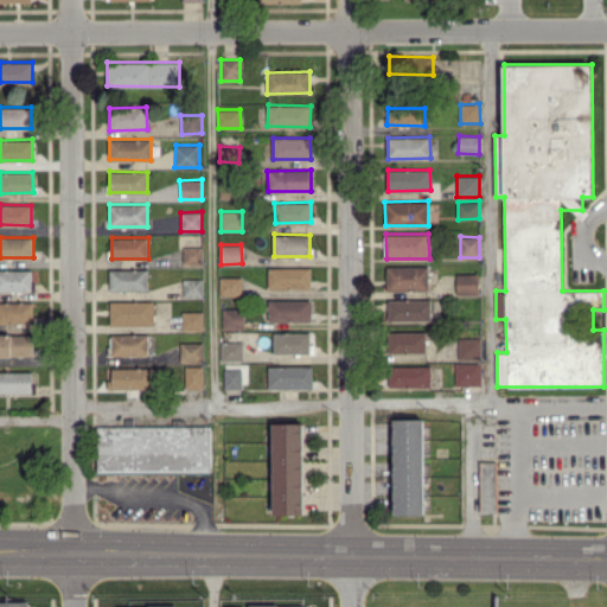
[(203,264),(203,246),(183,247),(184,264),(203,264)]
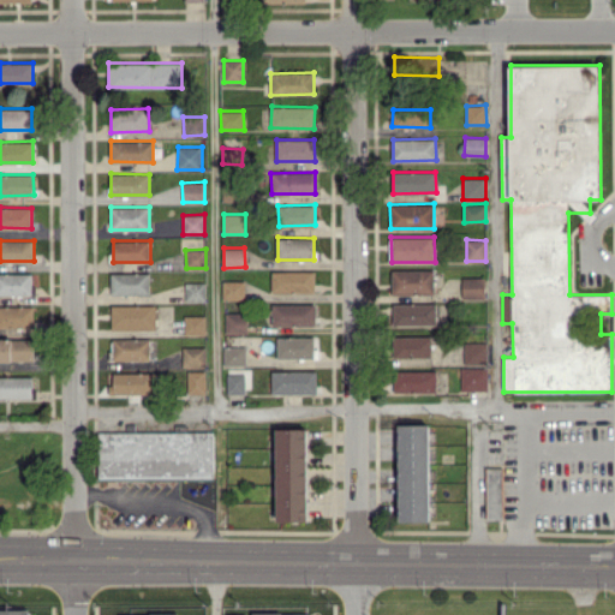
[(434,269),(393,270),(393,293),(434,293),(434,269)]
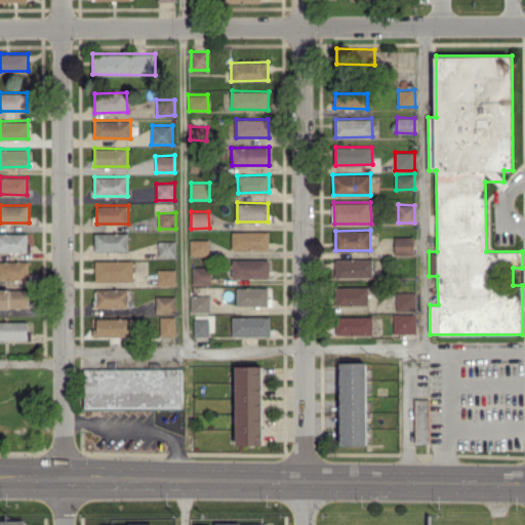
[(269,231),(232,232),(233,250),(270,249),(269,231)]
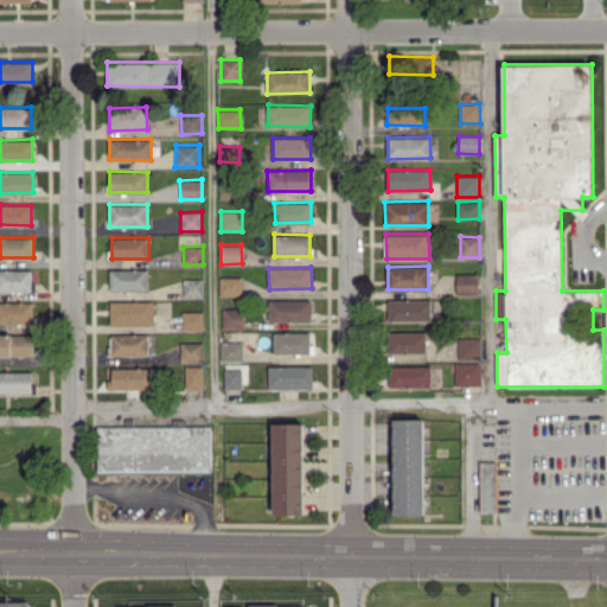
[(110,291),(148,289),(147,268),(109,269),(110,291)]
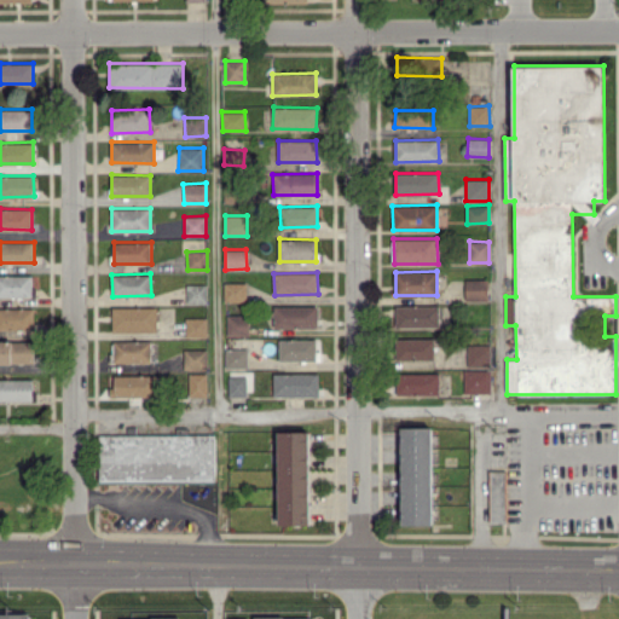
[(0,296),(33,296),(33,275),(0,275),(0,296)]
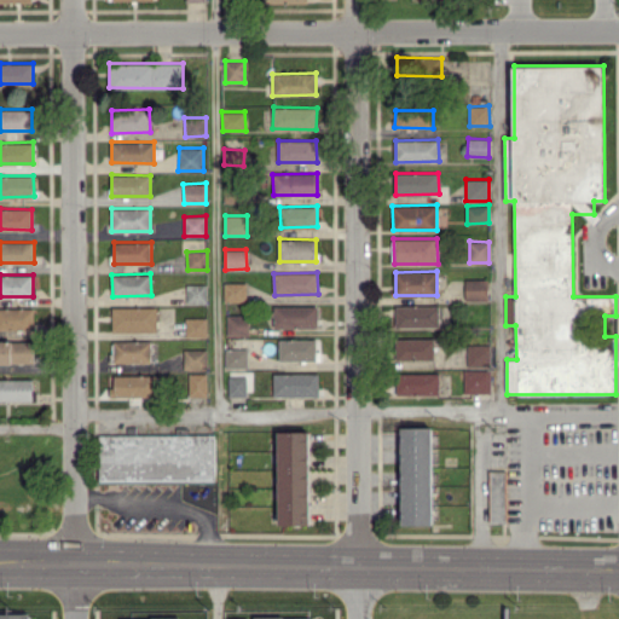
[(489,278),(464,279),(466,300),(489,300),(489,278)]
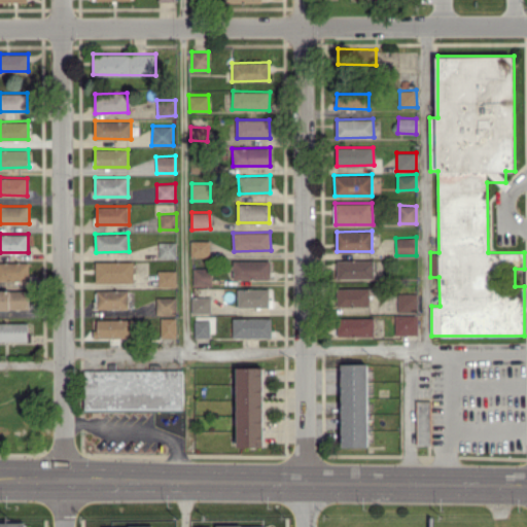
[(191,256),(210,256),(209,240),(190,240),(191,256)]
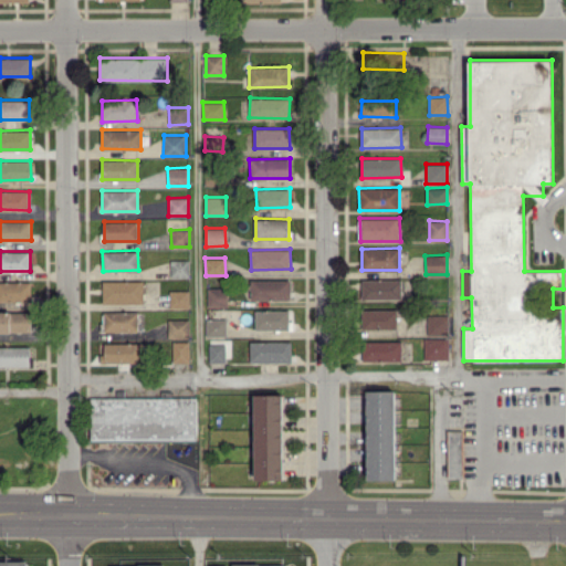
[(189,259),(170,260),(171,278),(189,276),(189,259)]
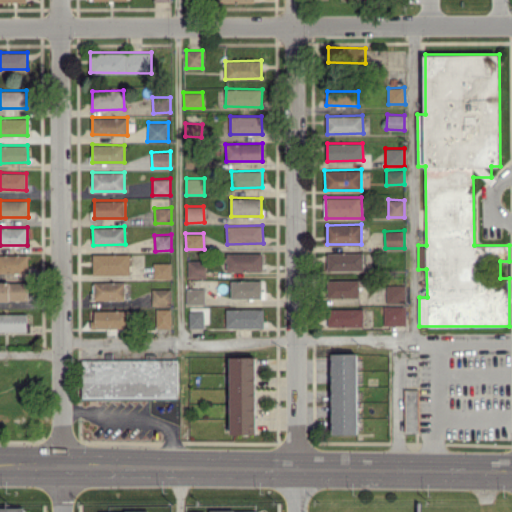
[(227,270),(263,271),(263,253),(227,252),(227,270)]
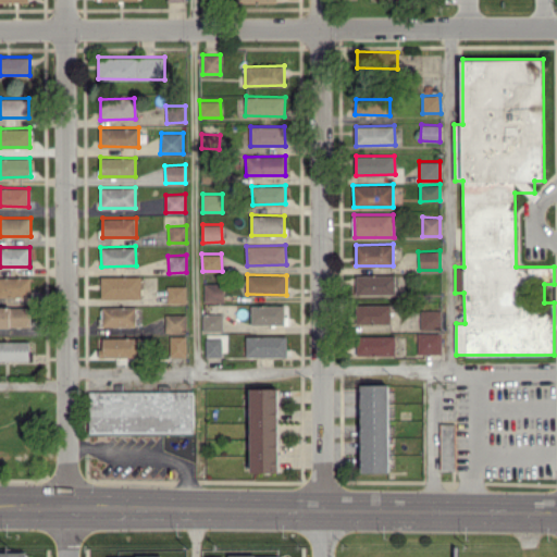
[(357,274),(357,294),(396,293),(396,274),(357,274)]
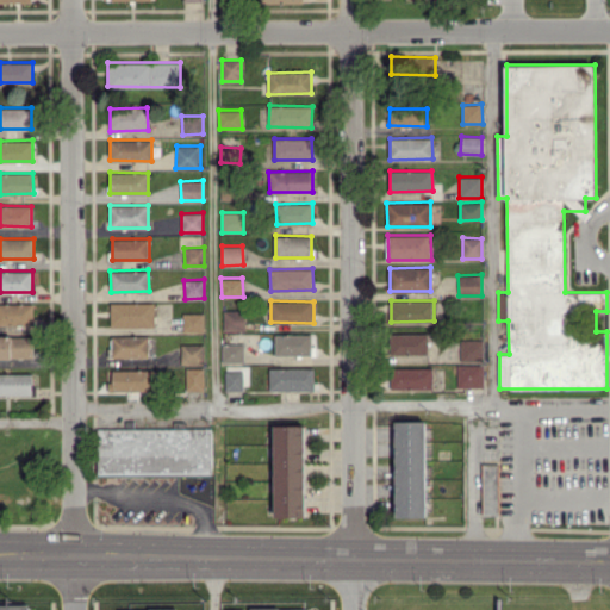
[(154,302),(111,303),(112,327),(155,325),(154,302)]
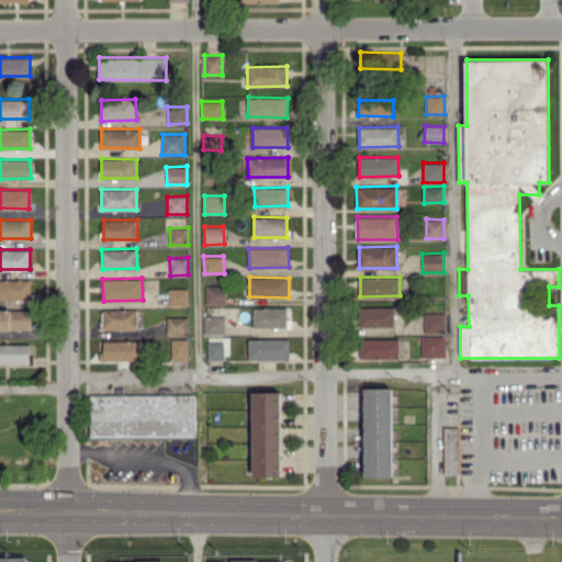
[(31,279),(0,279),(0,299),(32,299),(31,279)]
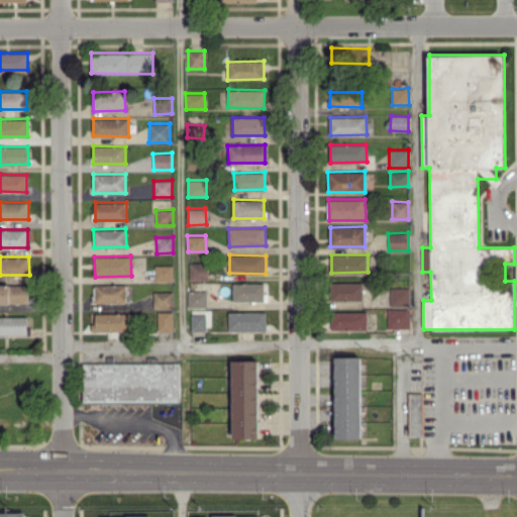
[(207,262),(189,263),(190,281),(208,280),(207,262)]
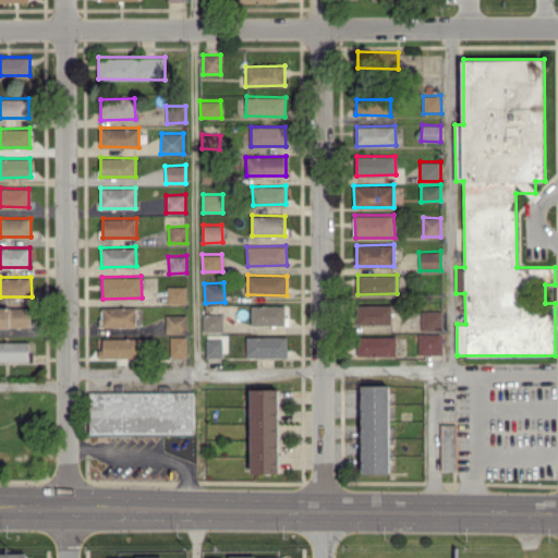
[(186,286),(168,286),(168,303),(186,303),(186,286)]
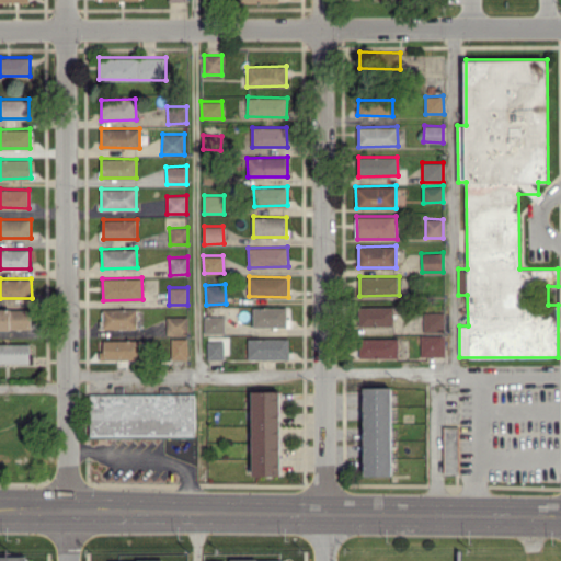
[(358,325),(393,327),(395,307),(359,306),(358,325)]
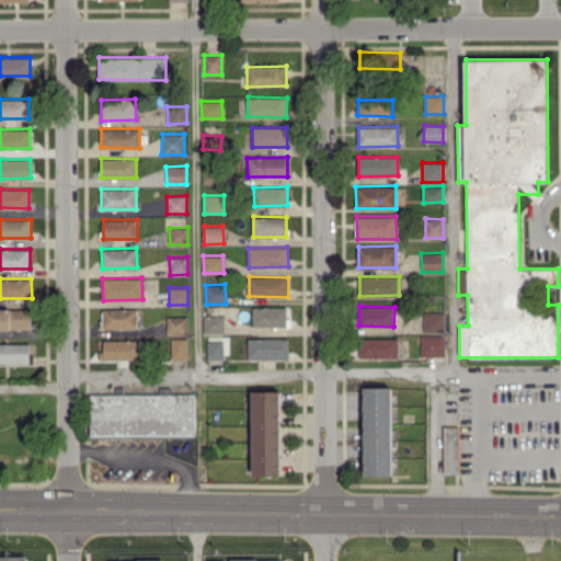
[(253,325),(286,327),(287,307),(253,307),(253,325)]
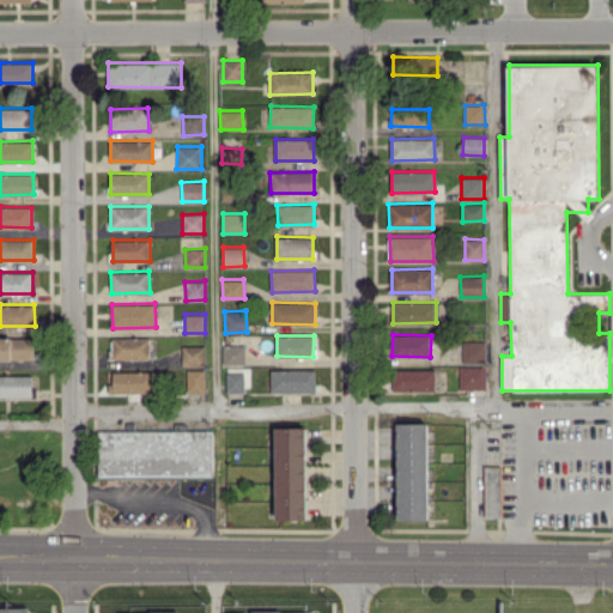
[(0,359),(34,359),(34,338),(0,337),(0,359)]
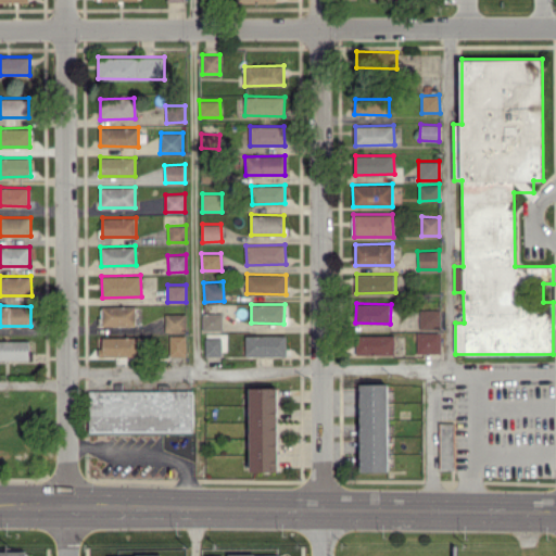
[(102,306),(135,306),(135,325),(102,325),(102,306)]
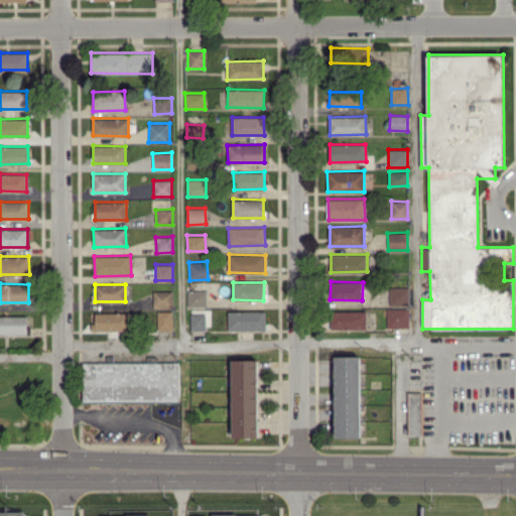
[(408,287),(389,287),(390,305),(408,305),(408,287)]
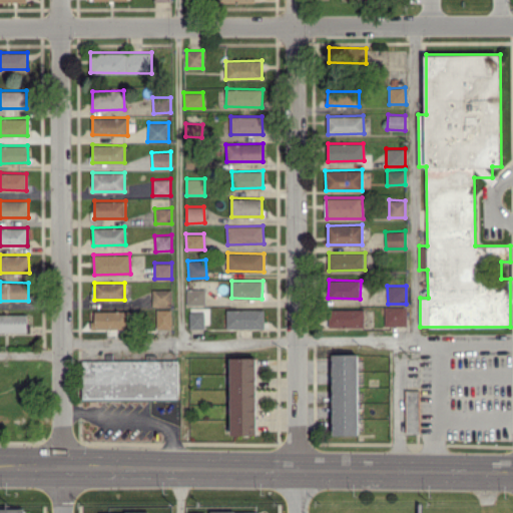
[(205,304),(205,288),(186,289),(186,305),(205,304)]
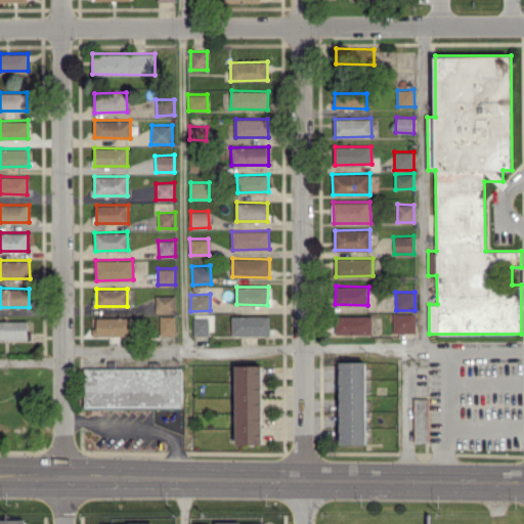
[(174,295),(156,295),(156,312),(174,311),(174,295)]
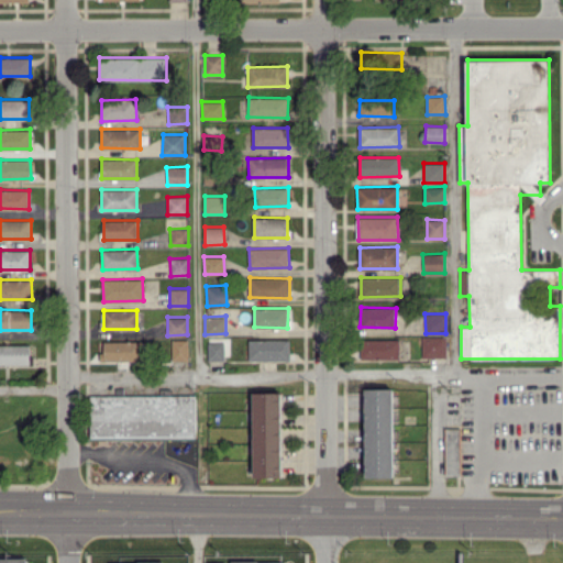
[(445,335),(422,337),(422,357),(445,356),(445,335)]
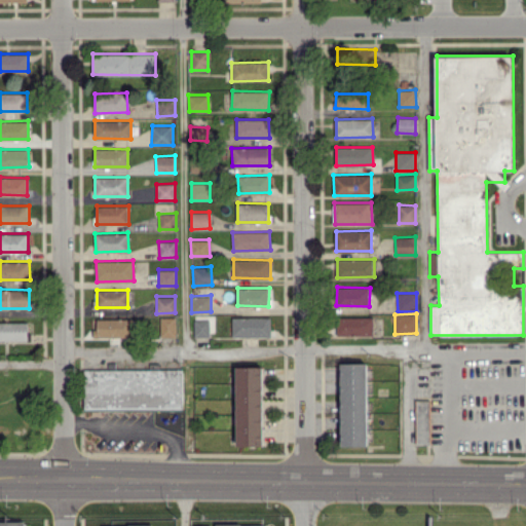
[(161,337),(177,337),(176,316),(160,316),(161,337)]
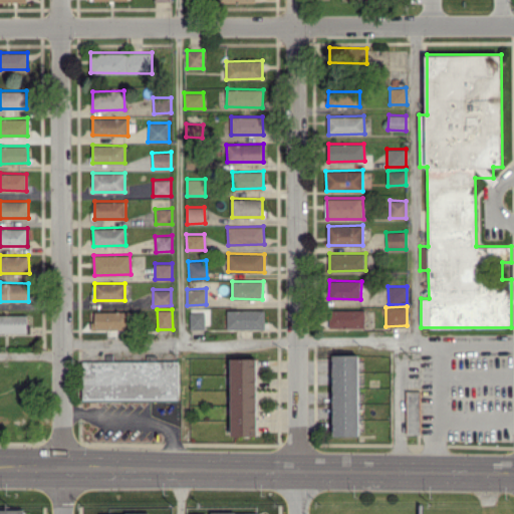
[(227,329),(265,328),(265,309),(227,309),(227,329)]
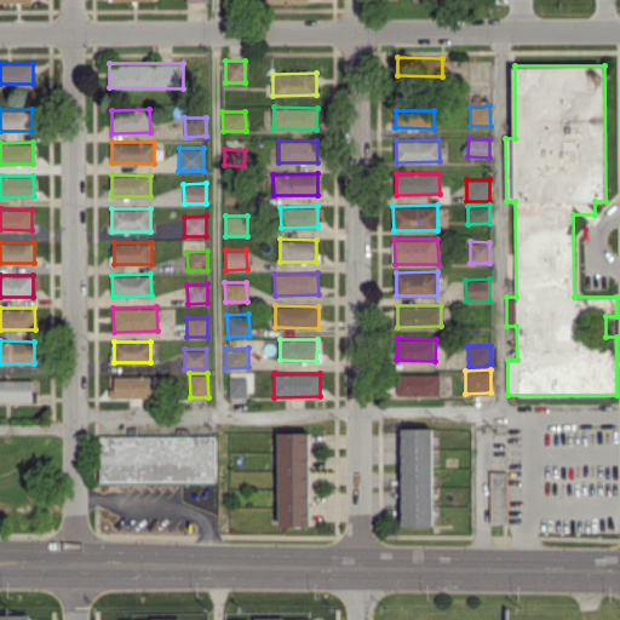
[(397,394),(440,395),(441,374),(397,373),(397,394)]
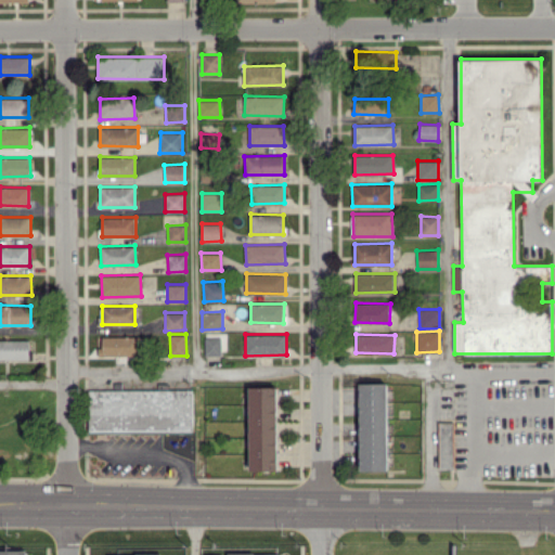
[(98,336),(140,335),(141,353),(99,356),(99,348),(98,348),(98,336)]
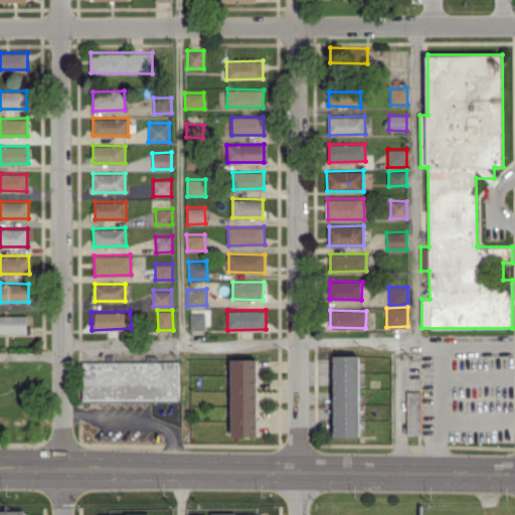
[(206,329),(205,312),(190,313),(190,329),(206,329)]
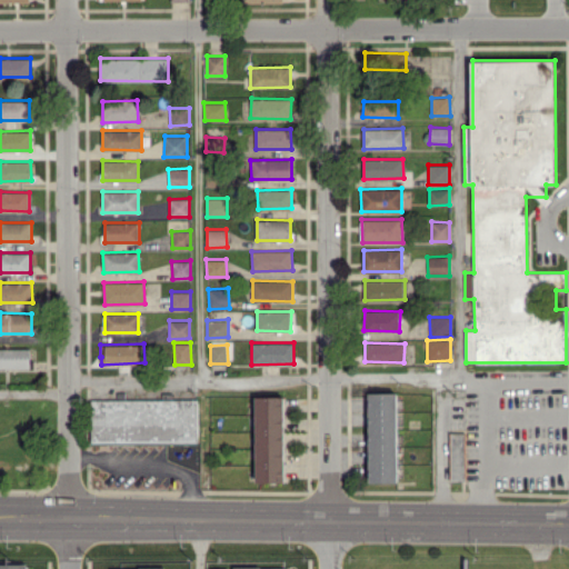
[(0,347),(29,347),(30,367),(0,367),(0,347)]
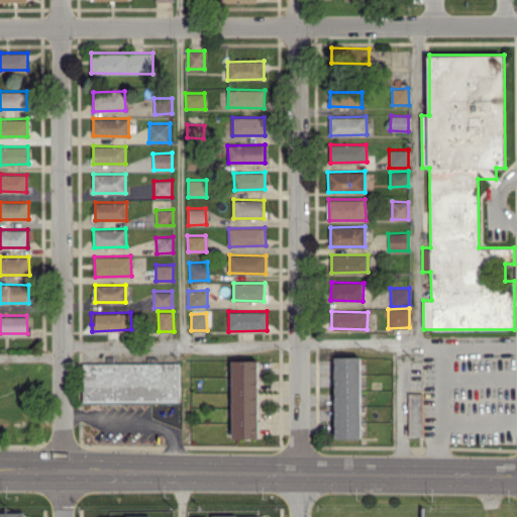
[(362,437),(362,356),(335,356),(335,438),(362,437)]
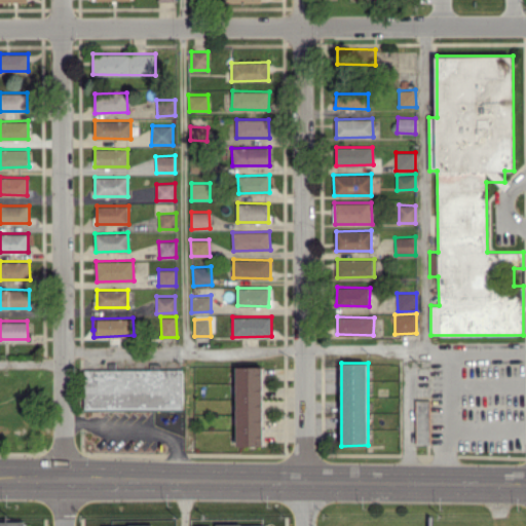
[(84,407),(182,407),(182,367),(84,367),(84,407)]
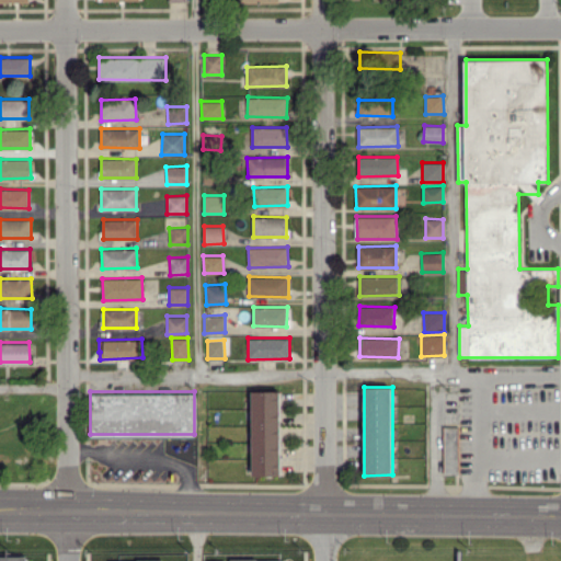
[(253,391),(252,474),(281,474),(282,391),(253,391)]
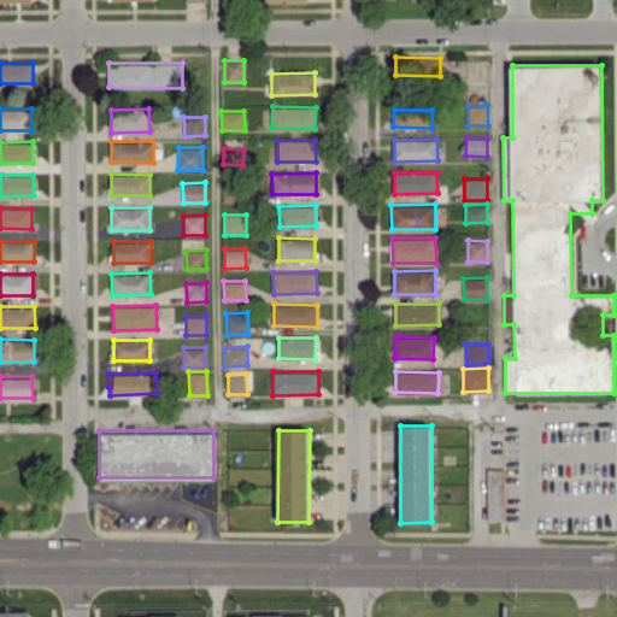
[(505,521),(504,468),(488,468),(488,521),(505,521)]
